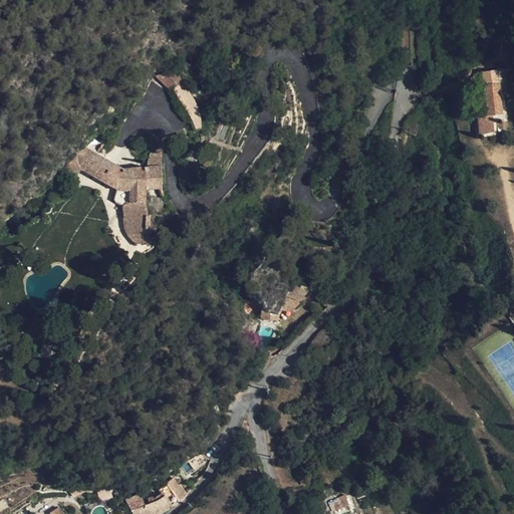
[(169,65),(156,76),(168,89),(180,79),(169,65)]
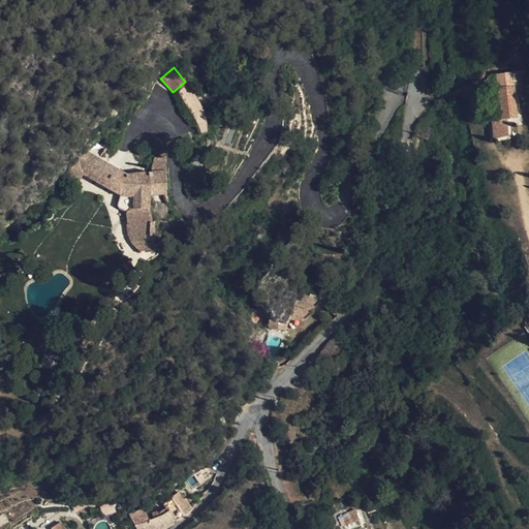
[(512,71),(497,74),(502,119),(508,119),(518,118),(512,71)]
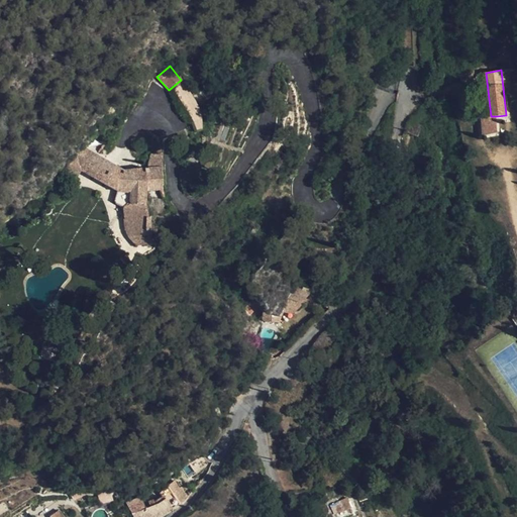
[(201,117),(197,105),(183,84),(173,90),(191,121),(201,117)]
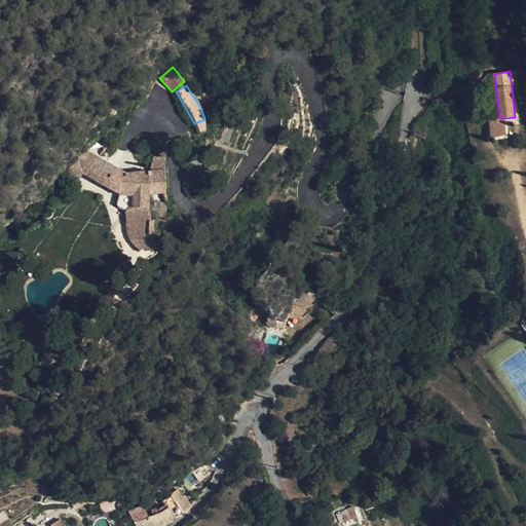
[(505,118),(499,118),(489,119),(491,138),(506,136),(505,118)]
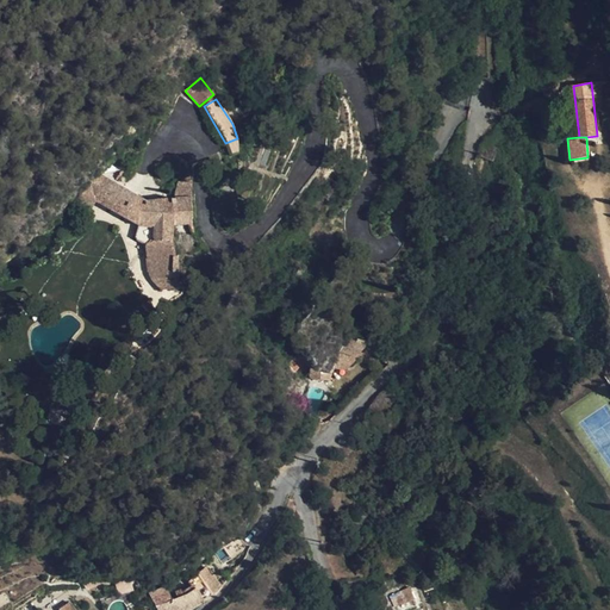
[(497,149),(485,145),(481,156),(493,160),(497,149)]
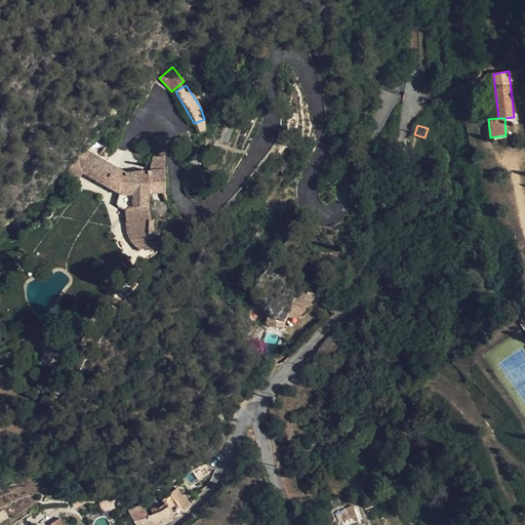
[(126,173),(78,146),(77,147),(54,175),(75,186),(82,173),(84,169),(121,190),(119,195),(116,206),(125,211),(128,238),(129,240),(131,241),(133,241),(154,234),(150,195),(166,194),(163,157),(153,157),(150,171),(136,172),(133,182),(127,182),(126,173)]
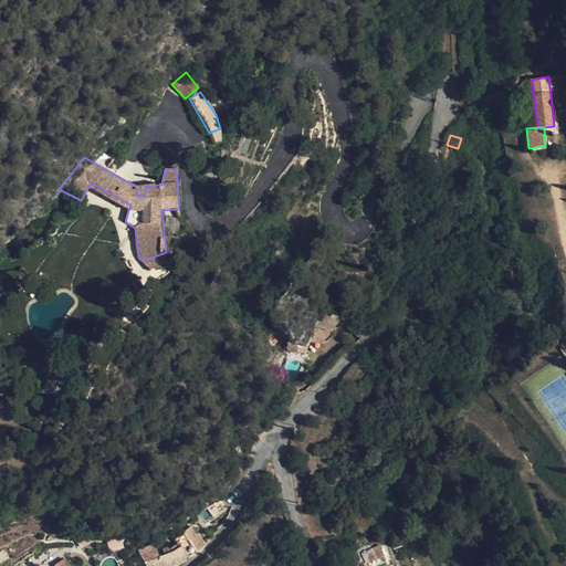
[(88,187),(128,210),(130,205),(91,182),(88,187)]
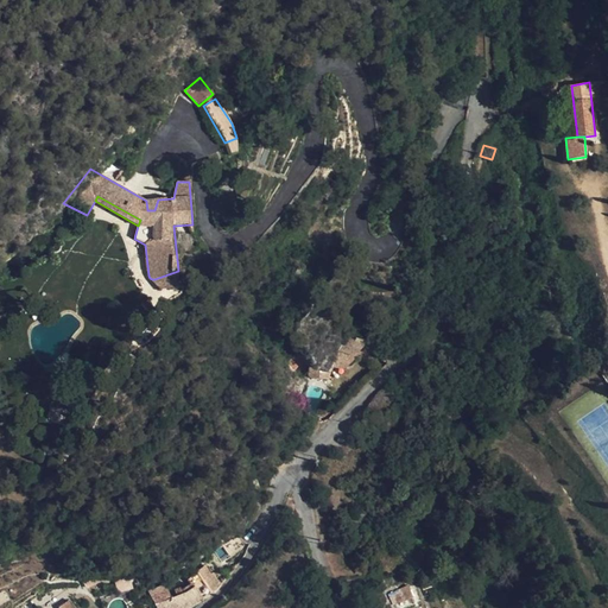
[(158,200),(146,201),(147,210),(154,210),(158,200)]
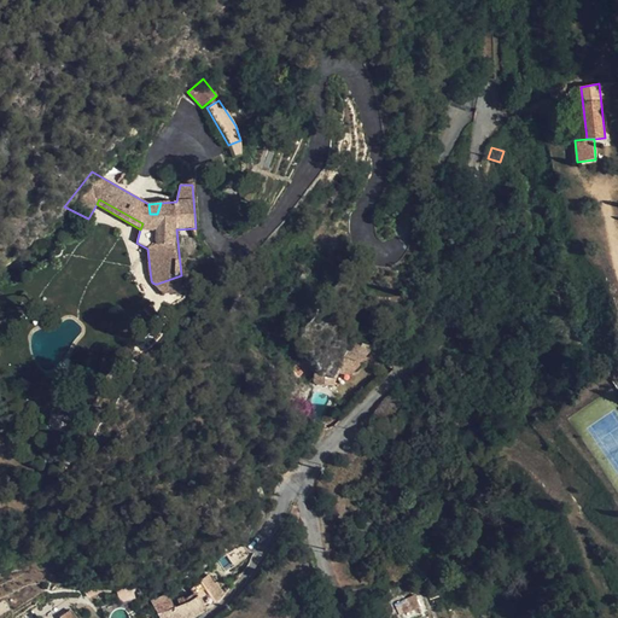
[(325,377),(318,371),(315,373),(313,383),(334,385),(371,350),(349,340),(342,355),(337,353),(325,377)]
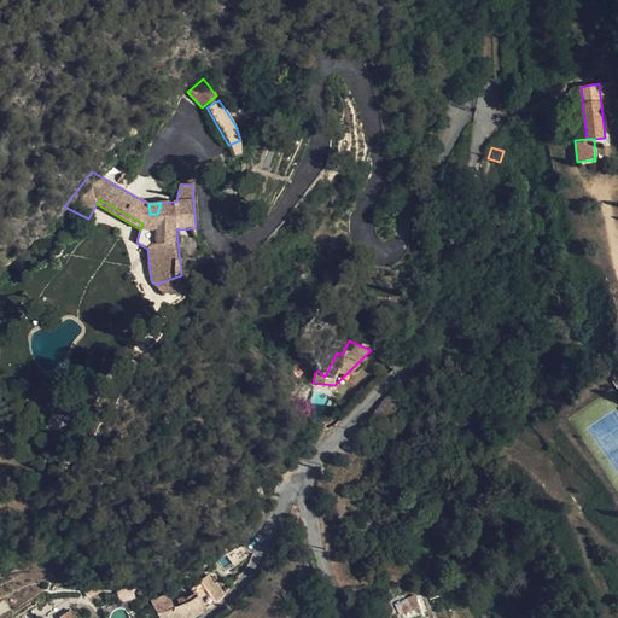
[(391,366),(400,360),(396,353),(388,359),(391,366)]
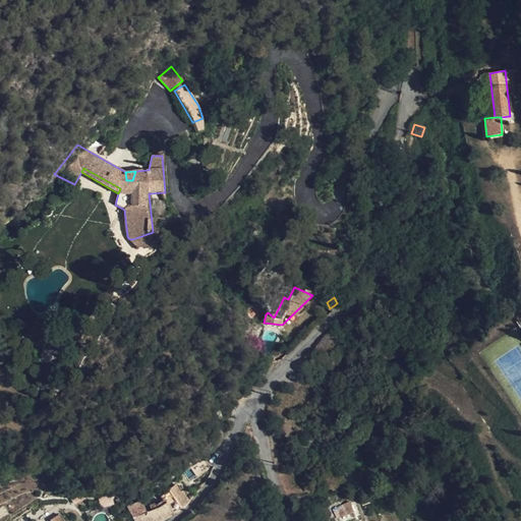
[(251,317),(259,309),(262,307),(252,298),(242,308),(251,317)]
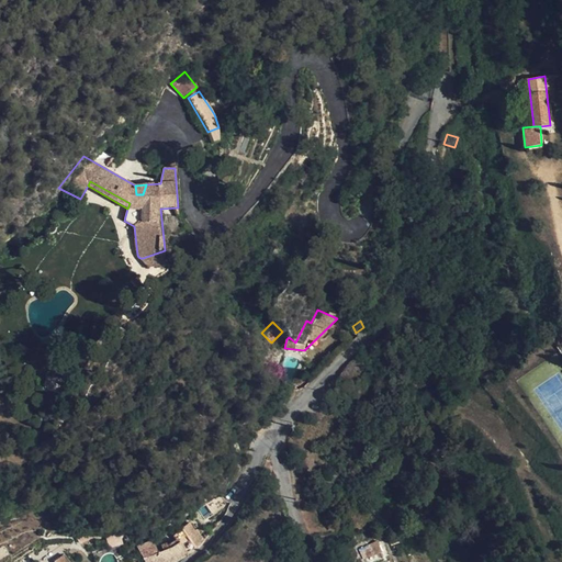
[(202,546),(204,541),(190,523),(173,537),(177,541),(170,546),(171,548),(148,558),(144,549),(148,547),(147,543),(145,544),(144,542),(142,542),(143,546),(137,548),(144,561),(172,561),(186,554),(202,546)]
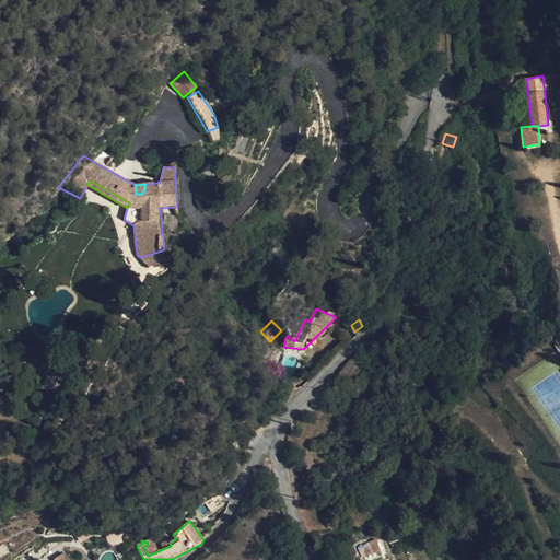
[(121,533),(106,536),(108,547),(125,544),(121,533)]
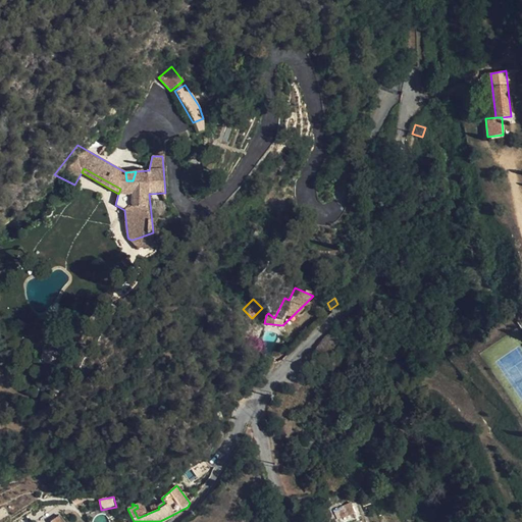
[(345,516),(342,510),(341,508),(332,511),(336,519),(345,516)]
